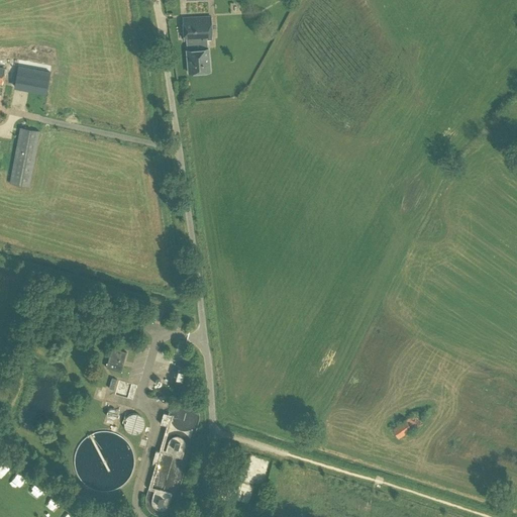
[(207,39),(212,38),(210,16),(183,18),(184,40),(186,40),(187,50),(188,73),(210,72),(208,49),(207,39)]
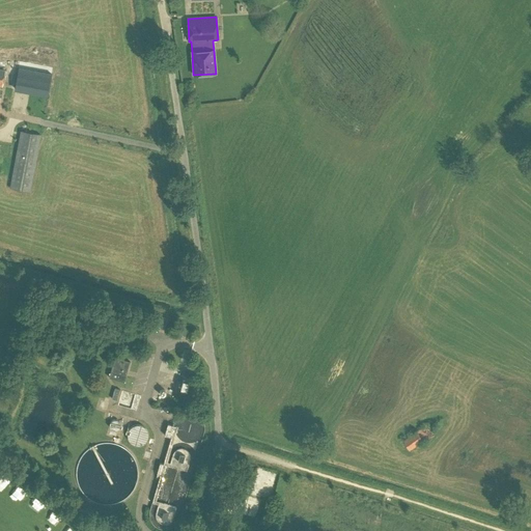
[(19,66),(14,95),(37,99),(38,93),(47,94),(51,72),(19,66)]
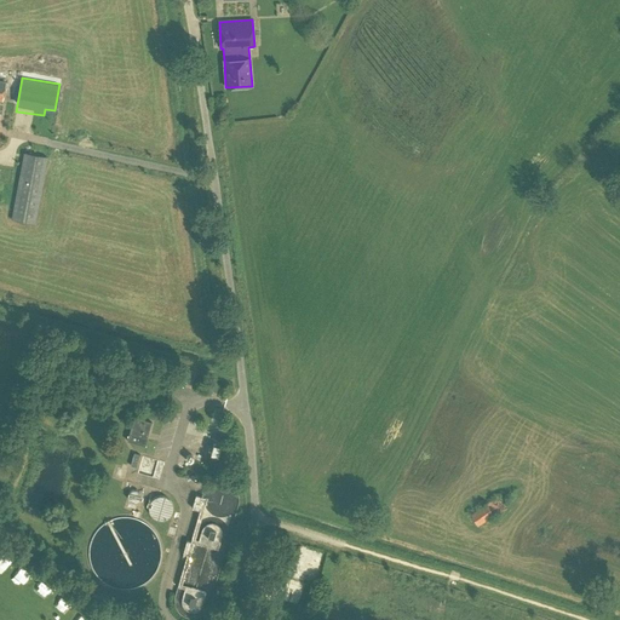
[(35,222),(46,156),(24,153),(13,218),(35,222)]
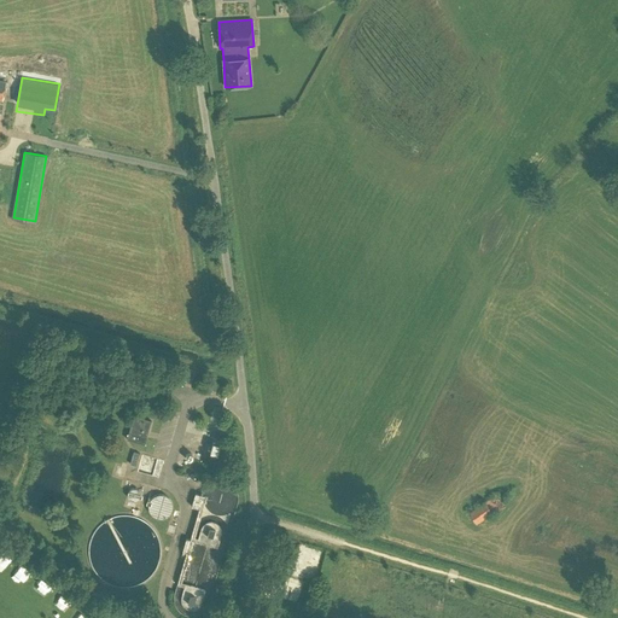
[(144,444),(151,421),(133,417),(127,439),(144,444)]
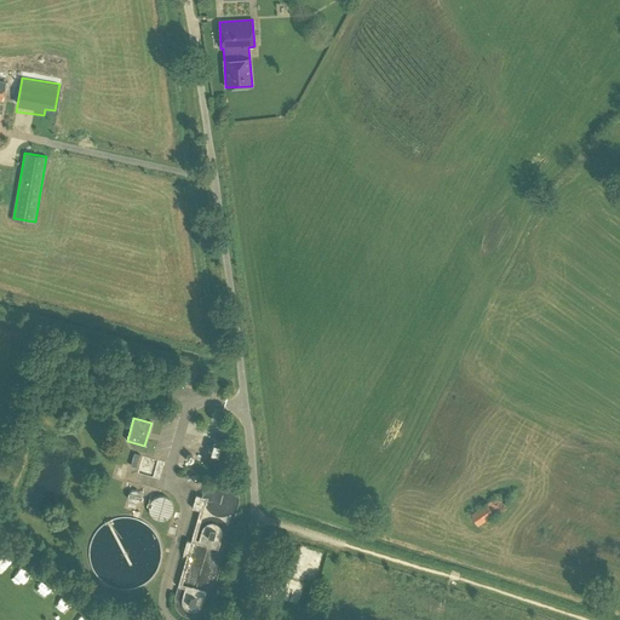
[(217,459),(222,445),(214,442),(212,447),(210,457),(217,459)]
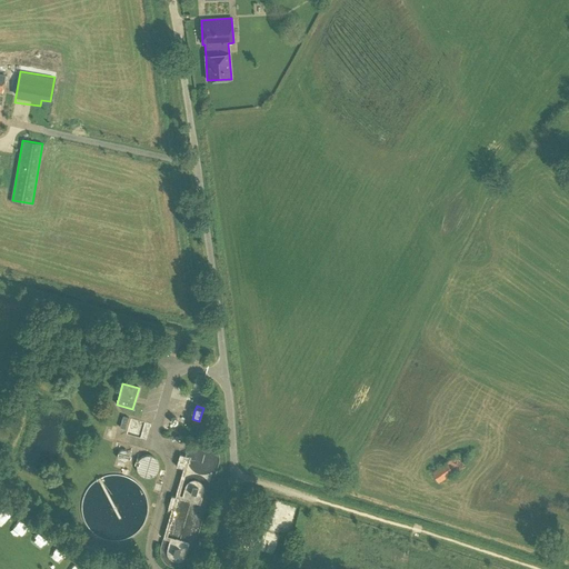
[(126,429),(129,418),(122,416),(119,428),(126,429)]
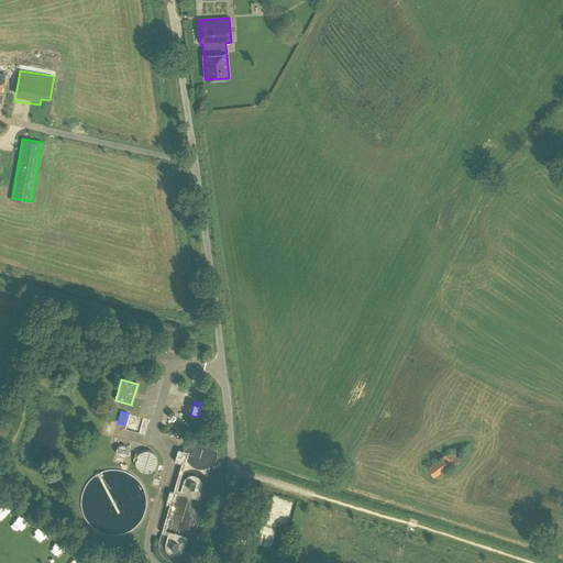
[(217,453),(217,451),(216,448),(214,445),(213,443),(211,441),(209,440),(207,439),(203,438),(201,438),(199,438),(196,439),(194,439),(191,441),(189,442),(187,444),(186,446),(185,450),(185,452),(178,450),(174,462),(181,464),(173,492),(169,490),(166,503),(169,504),(158,541),(158,543),(158,547),(158,550),(159,552),(161,554),(163,556),(165,559),(167,560),(169,561),(173,562),(175,562),(178,561),(180,561),(184,559),(186,558),(187,555),(189,553),(190,550),(217,459),(217,455),(217,453)]
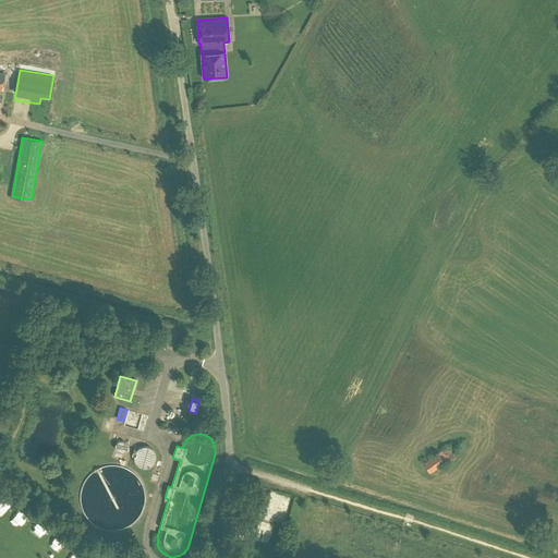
[(145,469),(159,460),(148,441),(133,451),(145,469)]
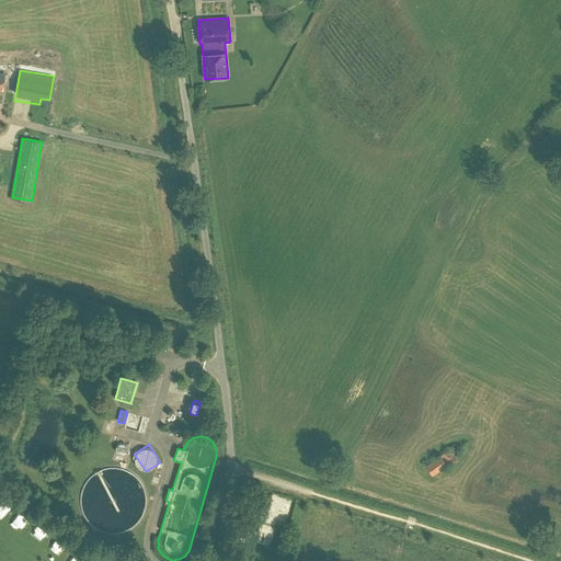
[(459,451),(456,446),(451,449),(425,466),(432,477),(458,459),(455,455),(459,451)]
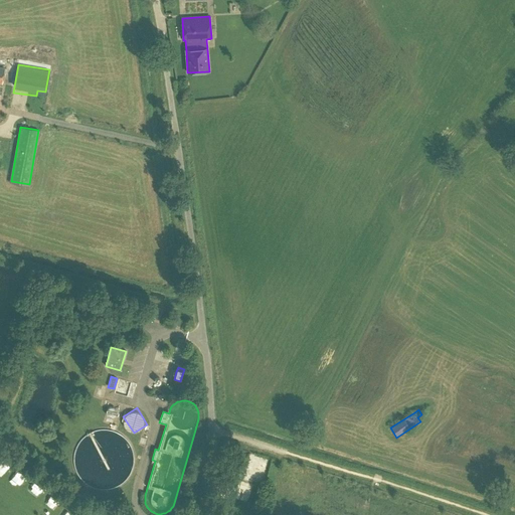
[(80,442),(78,444),(78,445),(77,445),(76,448),(74,452),(74,456),(73,460),(73,464),(74,468),(75,471),(77,475),(79,478),(82,481),(86,484),(89,486),(92,488),(96,489),(100,490),(104,490),(108,490),(111,489),(115,488),(119,486),(122,484),(125,482),(128,479),(130,475),(132,472),(133,468),(134,464),(134,461),(134,457),(133,453),(132,449),(130,445),(128,442),(126,439),(123,437),(119,434),(116,433),(112,431),(108,430),(104,430),(101,430),(97,431),(95,432),(93,432),(91,433),(89,434),(89,435),(87,435),(81,439),(80,442)]
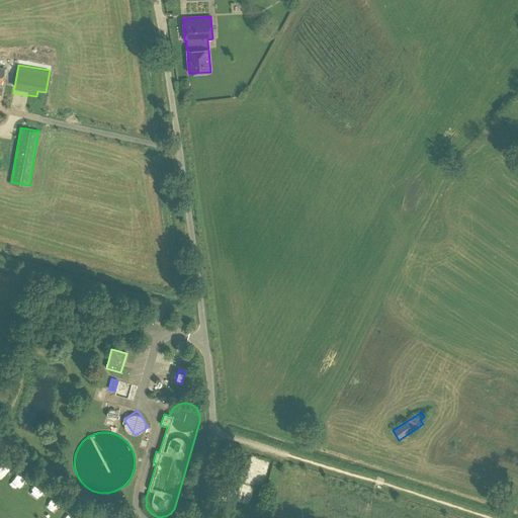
[(0,472),(5,478),(14,466),(5,459),(0,466),(0,472)]
